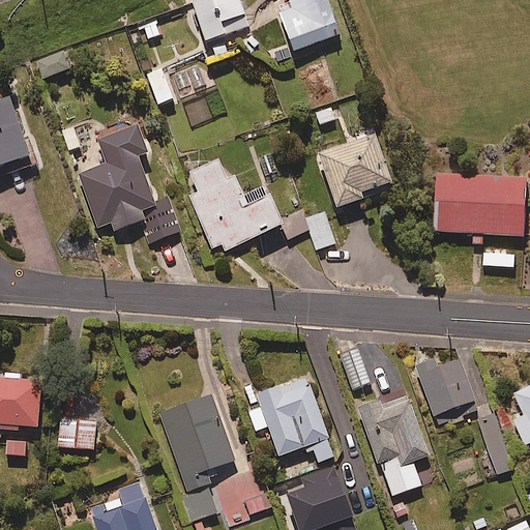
[(249,26),(240,0),(193,0),(207,40),(249,26)]
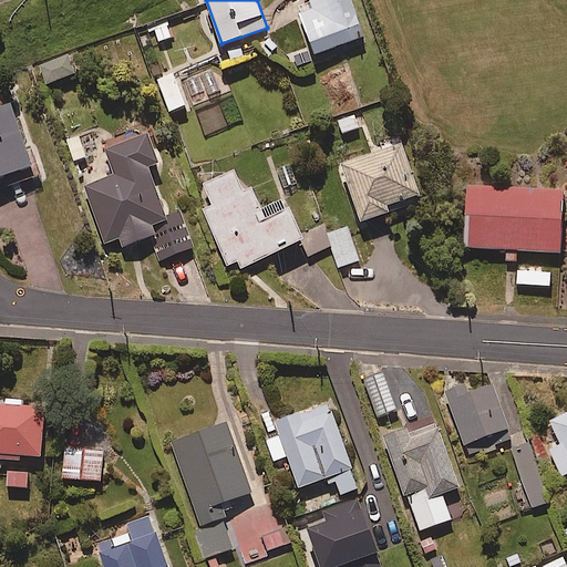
[(366,34),(352,0),(307,0),(297,4),(315,53),(366,34)]
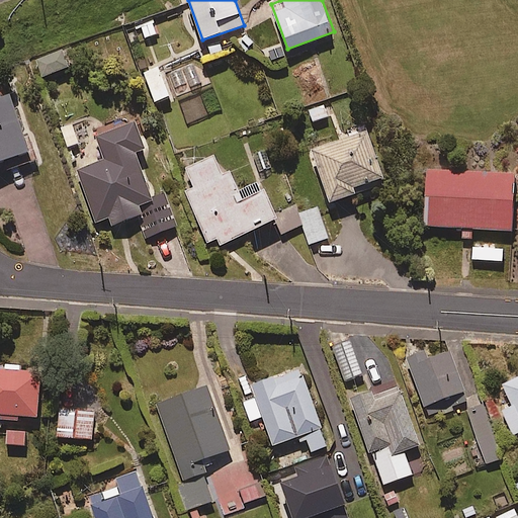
[(269,31),(255,37),(263,55),(276,49),(269,31)]
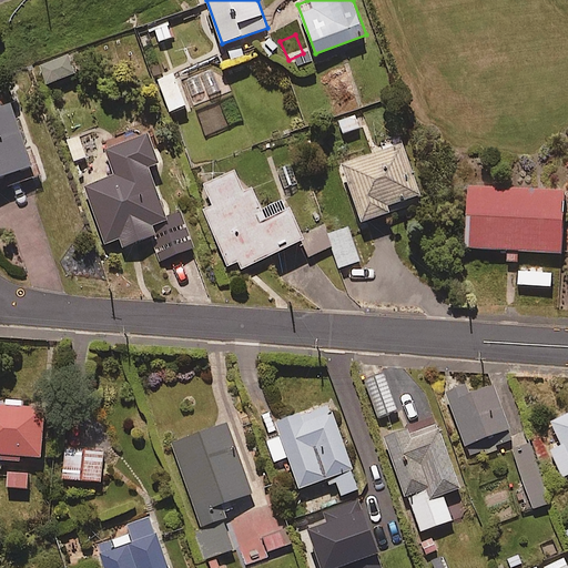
[(77,72),(69,53),(38,67),(46,85),(77,72)]
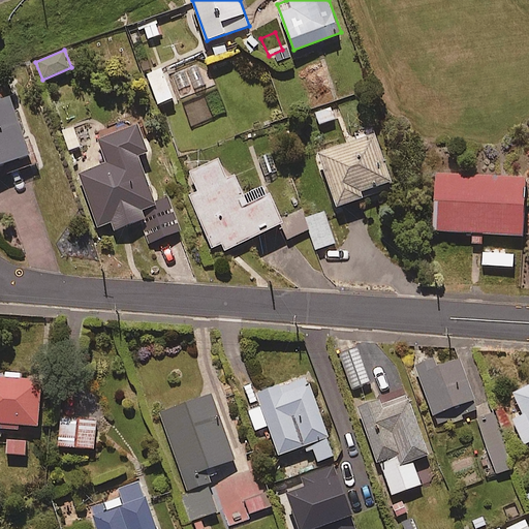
[(211,89),(201,62),(174,72),(183,99),(211,89)]
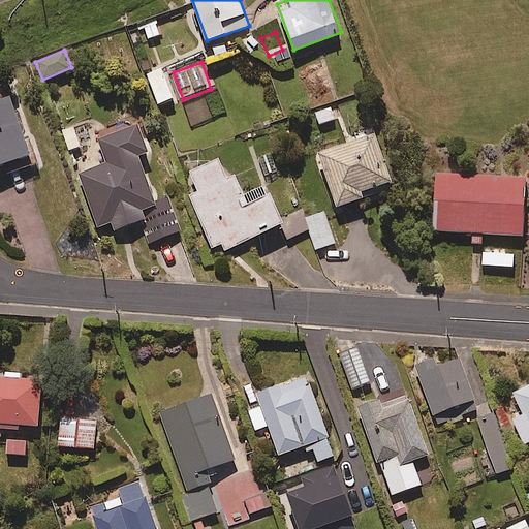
[(174,98),(162,67),(147,73),(159,103),(174,98)]
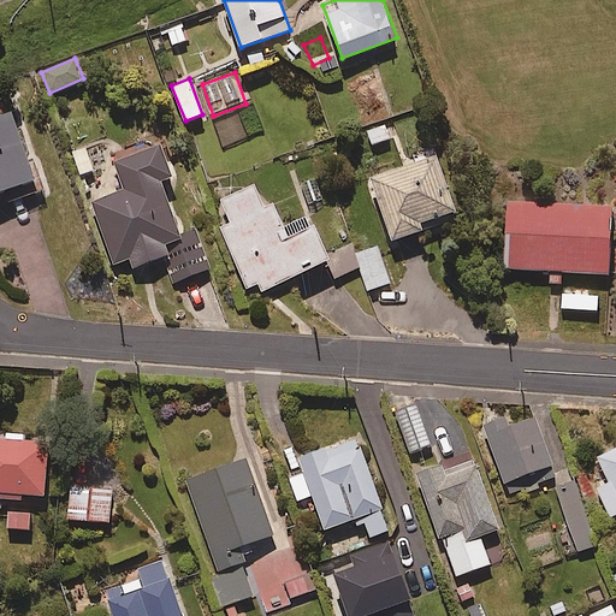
[(0,191),(37,178),(12,111),(0,116),(0,191)]
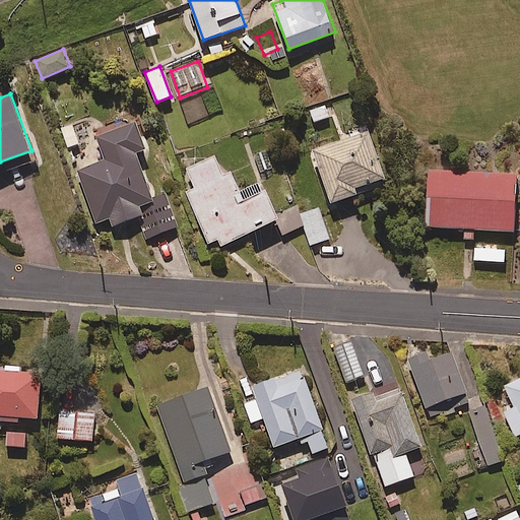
[(327,106),(308,112),(312,125),(331,119),(327,106)]
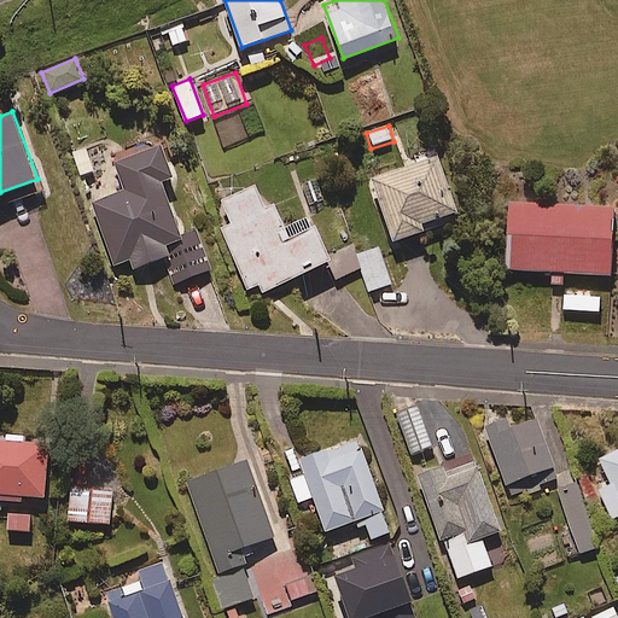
[(175,175),(163,143),(115,161),(126,190),(92,203),(115,264),(130,258),(134,268),(163,257),(173,283),(213,268),(197,228),(184,234),(163,180),(175,175)]
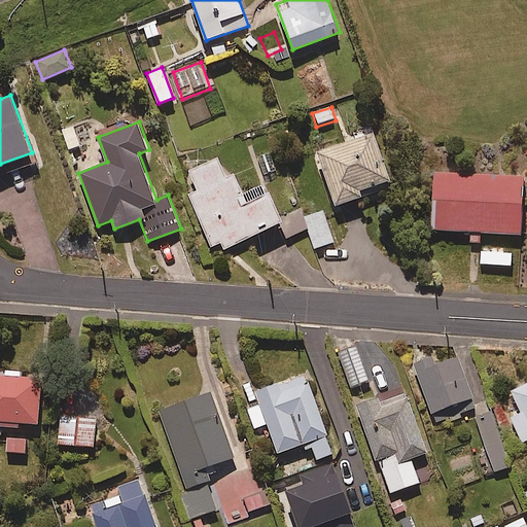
[(391,178),(373,129),(316,150),(337,205),(363,196),(361,190),(391,178)]
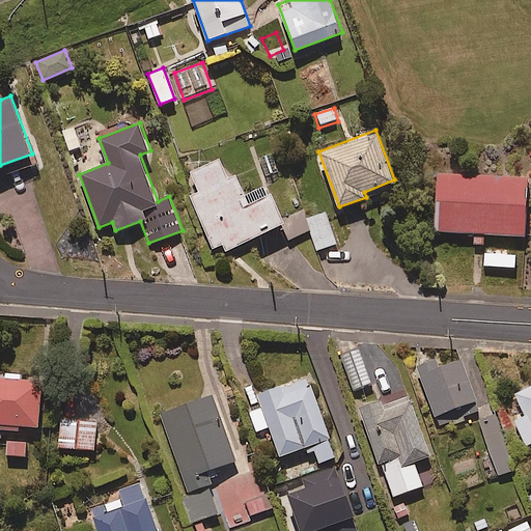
[(274,149),(256,157),(266,179),(283,172),(274,149)]
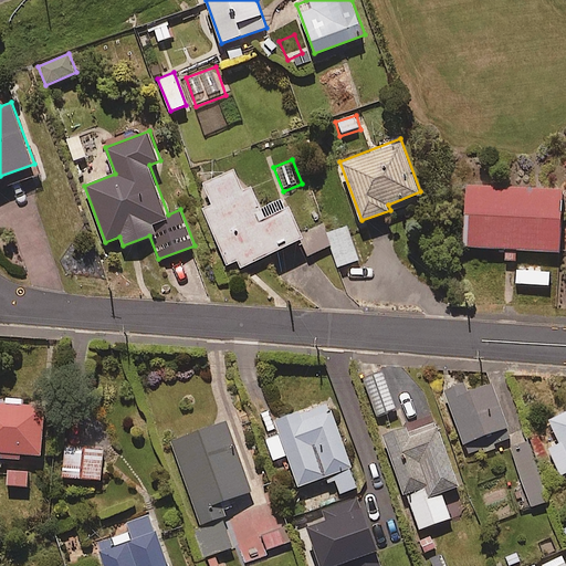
[(245,189),(236,168),(202,182),(211,203),(202,208),(228,262),(236,259),(240,268),(305,238),(286,196),(262,207),(252,186),(245,189)]
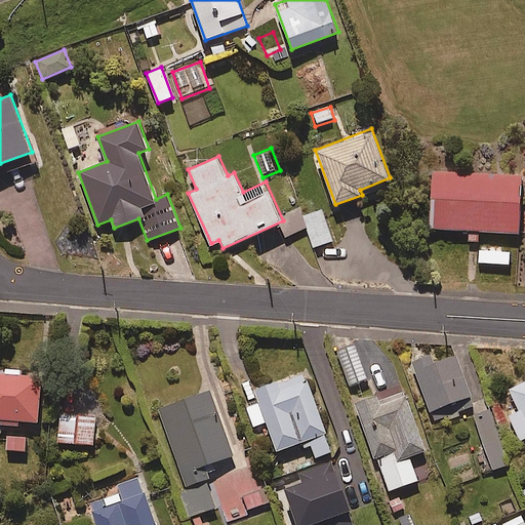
[(524,173),(440,169),(437,221),(524,226),(524,173)]
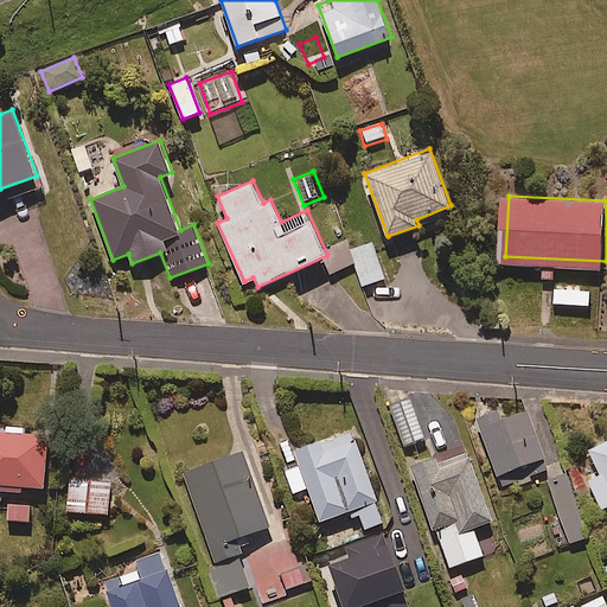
[(351,250),(347,240),(333,244),(342,268),(355,263),(363,286),(385,278),(374,242),(351,250)]
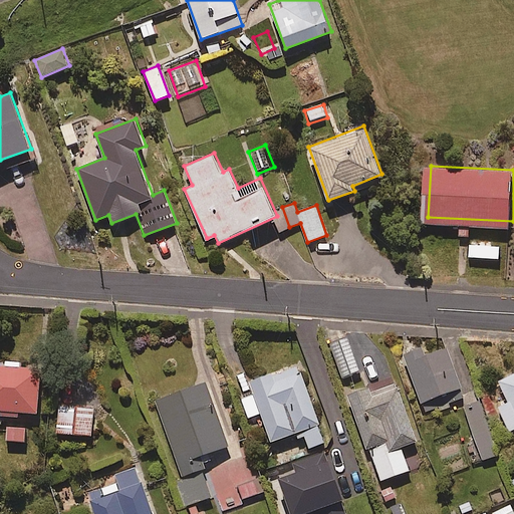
[(360,371),(348,337),(330,343),(342,377),(360,371)]
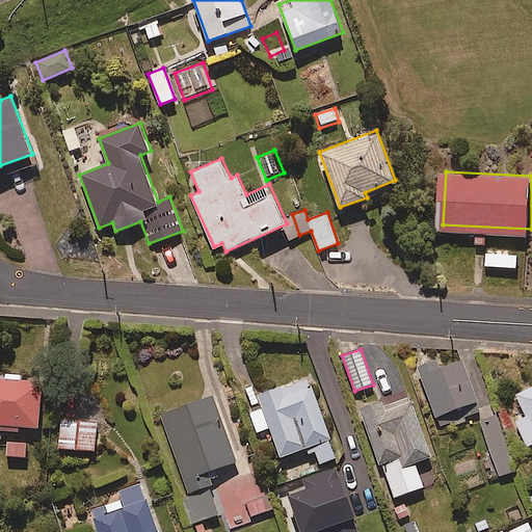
[(479,401),(463,358),(439,368),(435,361),(418,367),(436,417),(479,401)]
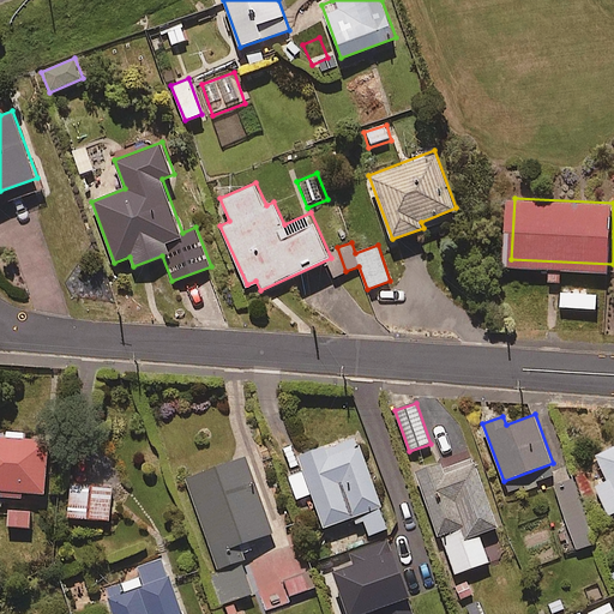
[(0,505),(2,506),(2,498),(25,499),(25,492),(46,493),(48,435),(0,433),(0,505)]
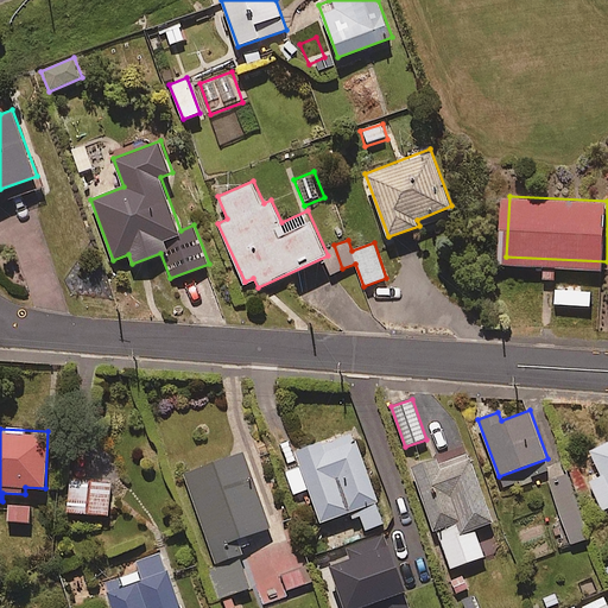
[(309,489),(321,523),(350,512),(353,518),(361,515),(366,530),(386,523),(354,431),(296,451),(301,463),(285,469),(293,495),(309,489)]
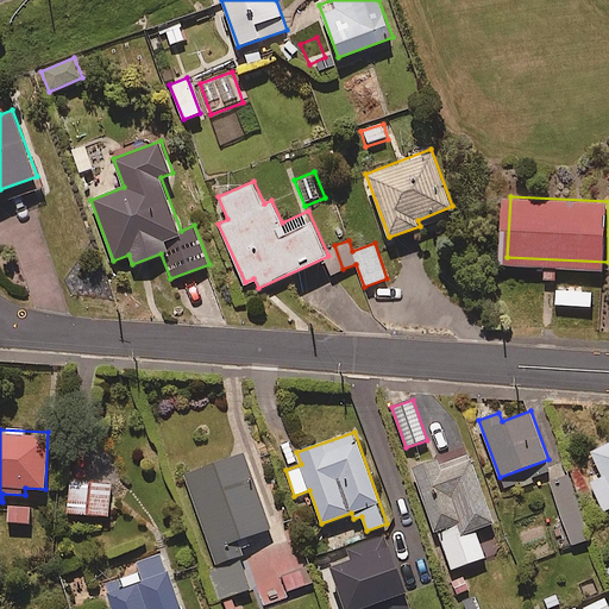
[(608,510),(608,441),(592,450),(603,475),(590,481),(604,513),(608,510)]
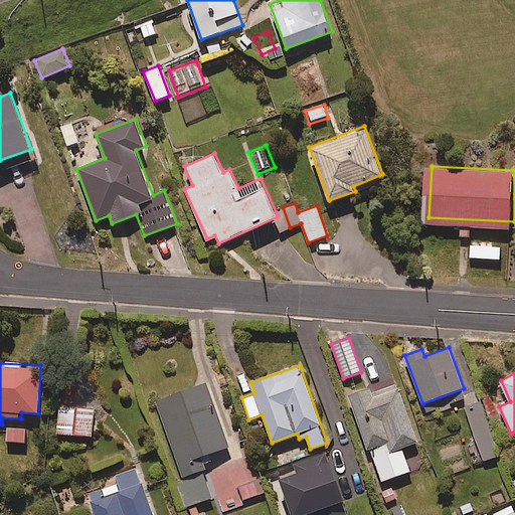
[(418,442),(398,382),(369,391),(367,387),(348,394),(370,459),(375,457),(383,481),(410,472),(402,448),(418,442)]
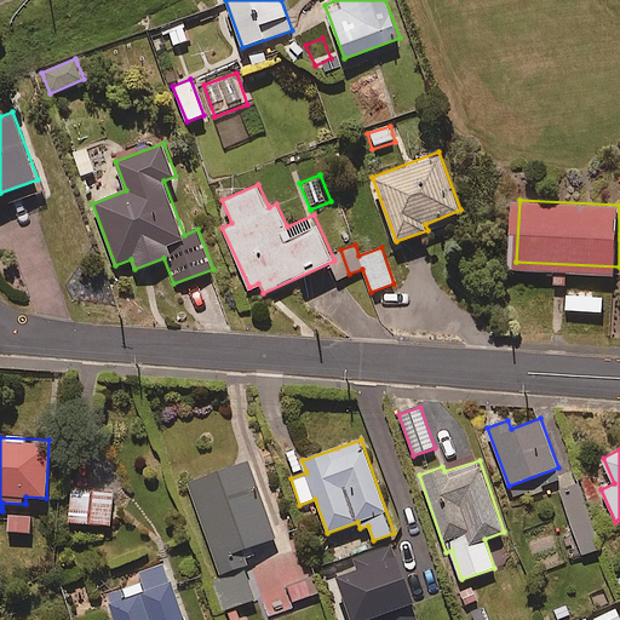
[(219,574),(248,567),(242,551),(280,539),(250,461),(188,486),(219,574)]
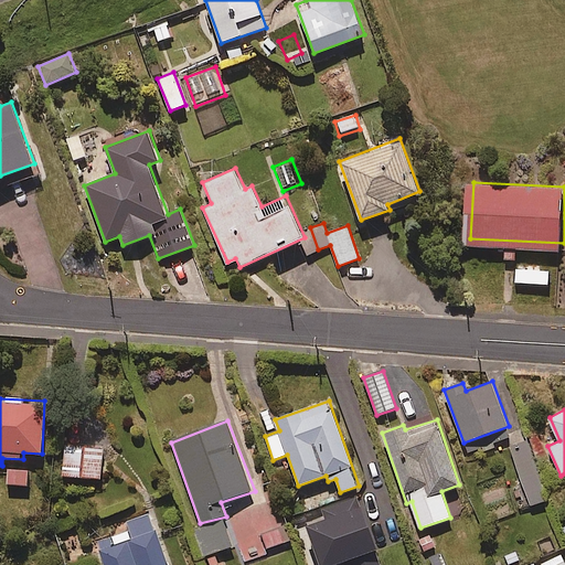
[(547,500),(529,443),(512,448),(531,505),(547,500)]
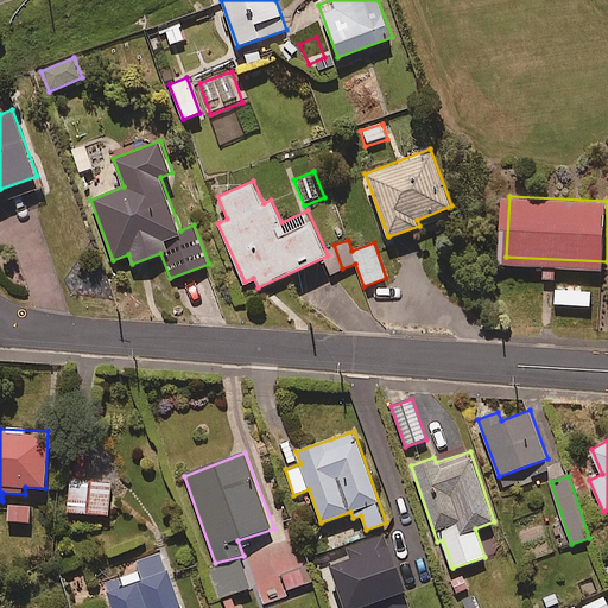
[(111,482),(70,479),(68,512),(108,514),(111,482)]
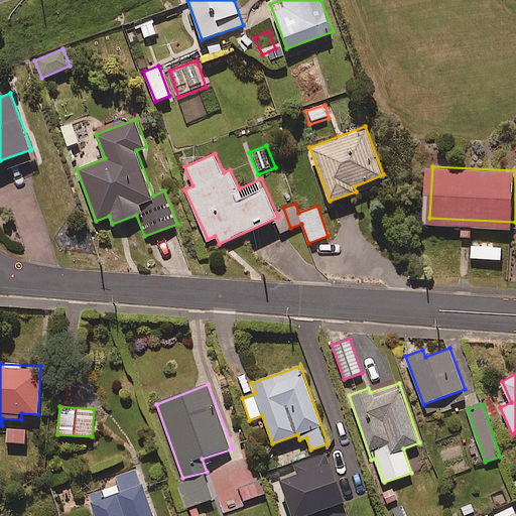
[(207,472),(217,500),(224,515),(246,507),(244,504),(267,494),(249,441),(233,448),(202,459),(207,472)]
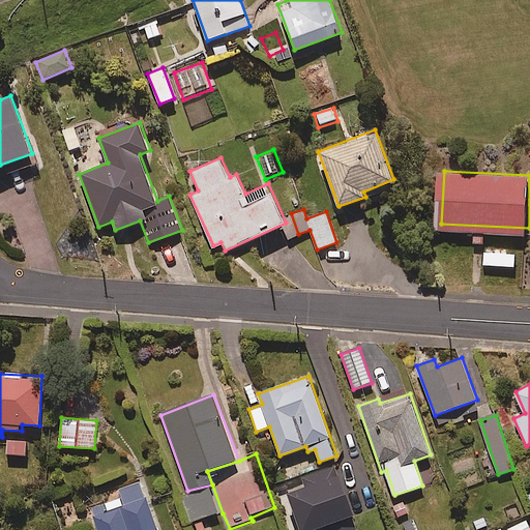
[(157,529),(141,482),(118,491),(120,498),(91,508),(98,529),(157,529)]
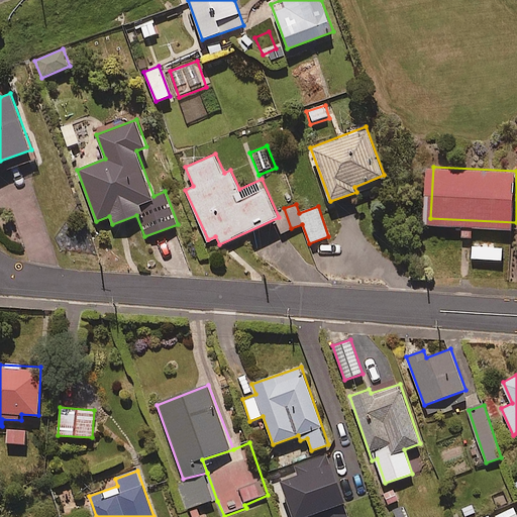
[(207,473),(183,479),(183,481),(176,484),(186,511),(217,501),(207,473)]
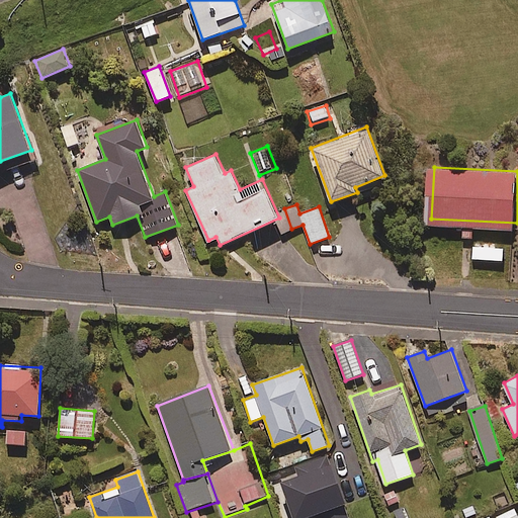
[(517,517),(517,513),(515,508),(497,517),(517,517)]
